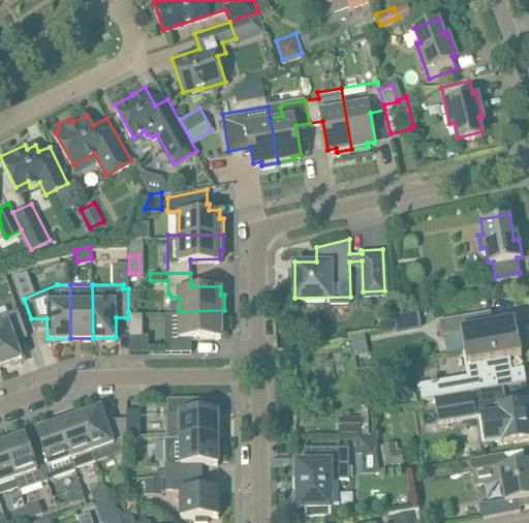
[(0,311),(0,364),(22,357),(16,338),(27,334),(18,306),(6,310),(5,309),(0,311)]
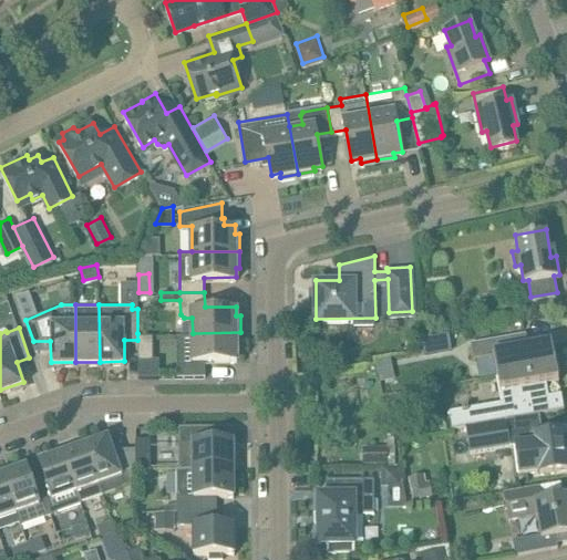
[(497,335),(471,340),(474,356),(475,356),(478,375),(497,372),(556,362),(552,339),(522,344),(519,331),(497,335)]
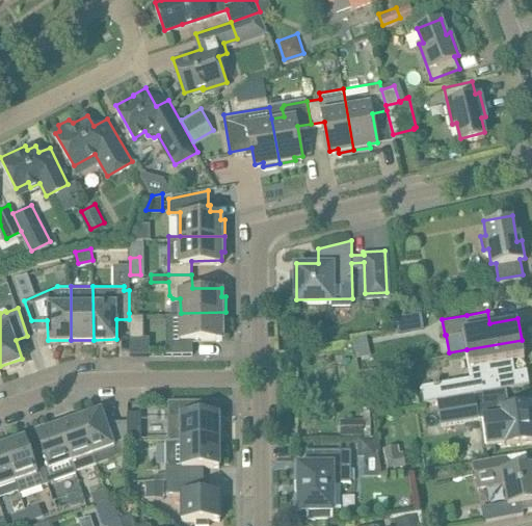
[(225,312),(181,313),(181,337),(222,337),(222,329),(225,329),(225,312)]
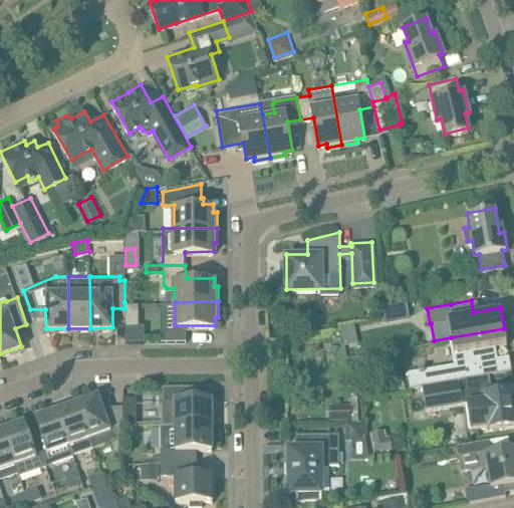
[(406,301),(381,305),(383,317),(408,312),(406,301)]
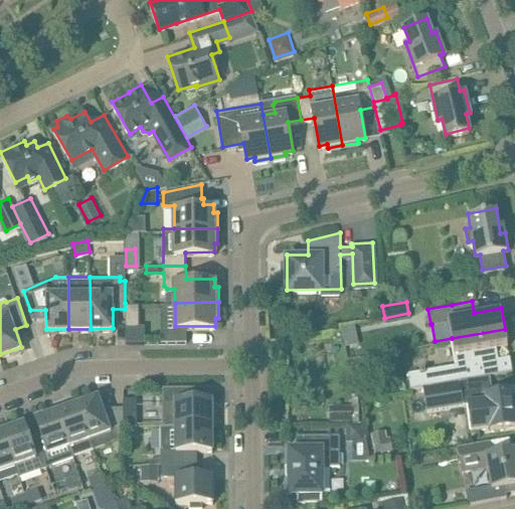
[(125,303),(125,309),(125,325),(139,325),(139,303),(125,303)]
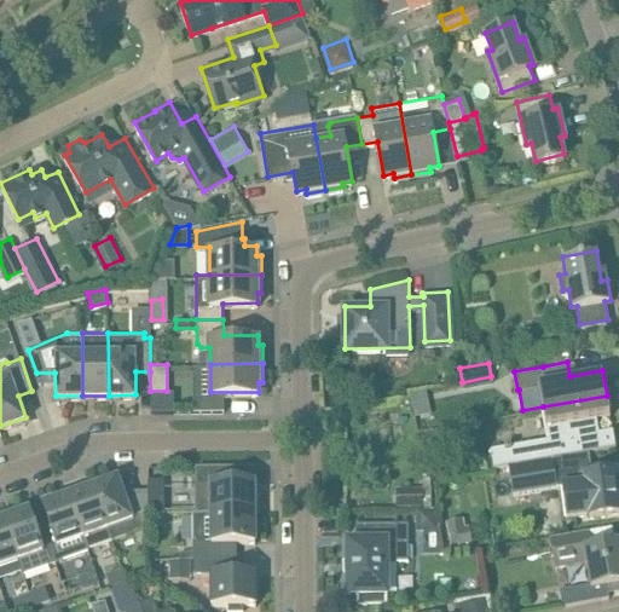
[(426,386),(410,388),(412,400),(427,398),(426,386)]
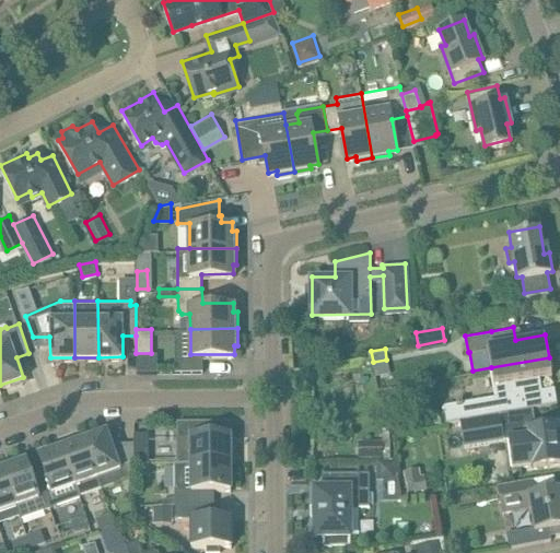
[(446,420),(461,418),(502,411),(557,400),(555,386),(543,388),(539,375),(552,373),(549,357),(491,367),(497,393),(463,399),(463,398),(456,399),(456,401),(444,402),(446,420)]
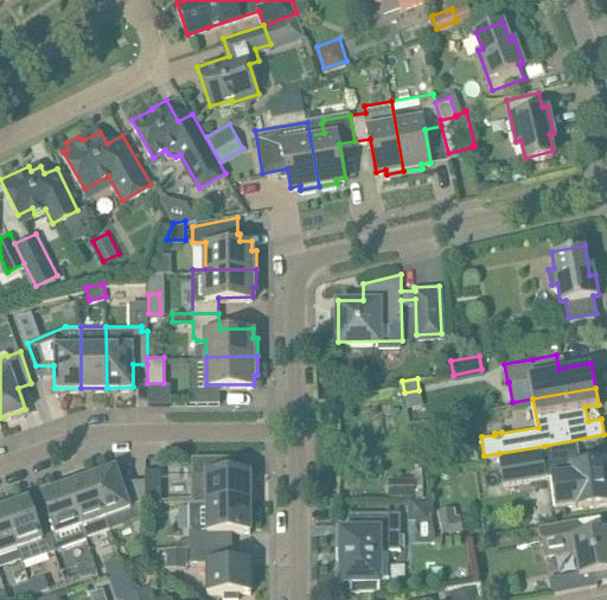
[(544,446),(499,453),(503,482),(545,474),(551,473),(555,506),(579,503),(606,498),(606,472),(605,458),(580,461),(577,441),(544,446)]
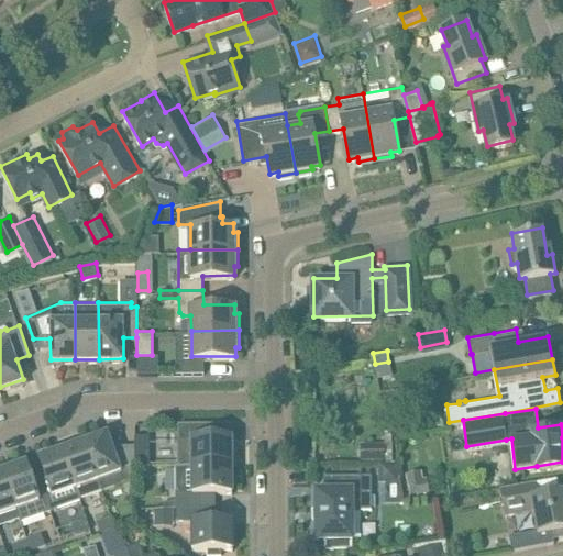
[(208,420),(178,421),(178,463),(192,463),(231,463),(230,433),(230,434),(208,434),(208,420)]
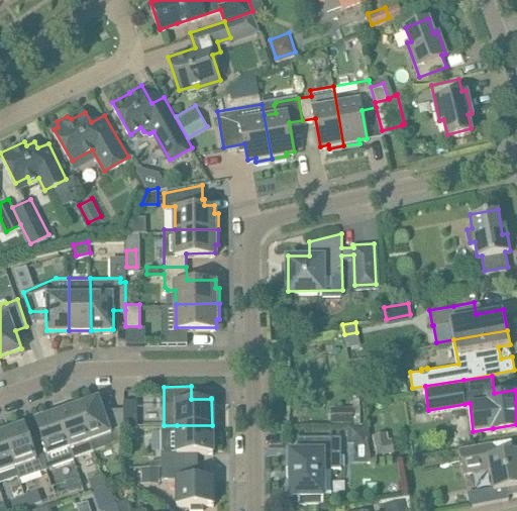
[(77,402),(90,438),(93,448),(123,435),(123,425),(123,406),(103,407),(98,395),(77,402)]
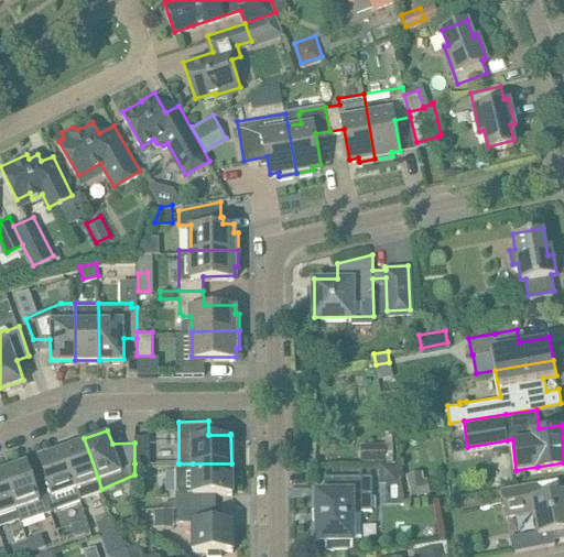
[(361,440),(361,458),(386,457),(386,444),(392,444),(392,430),(386,432),(386,439),(361,440)]
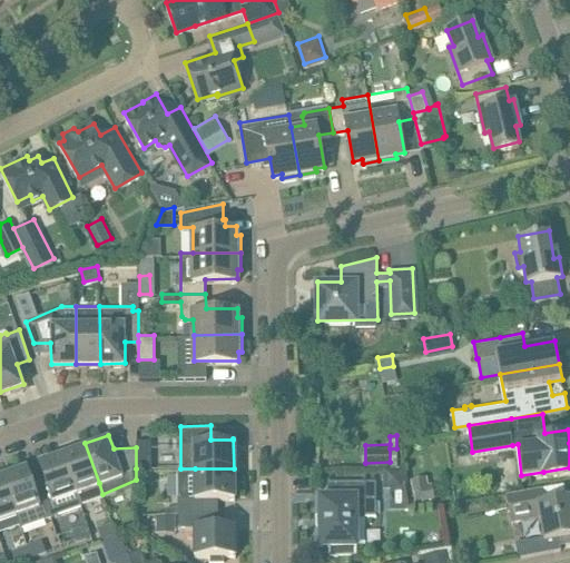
[(136,438),(136,447),(136,468),(151,468),(150,438),(136,438)]
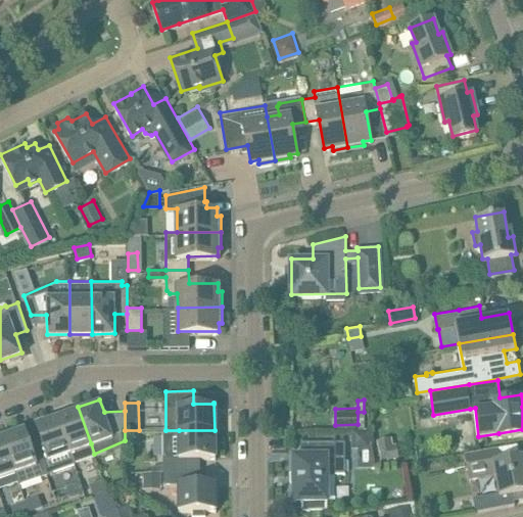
[(91,443),(78,407),(57,415),(69,451),(74,461),(94,454),(91,443)]
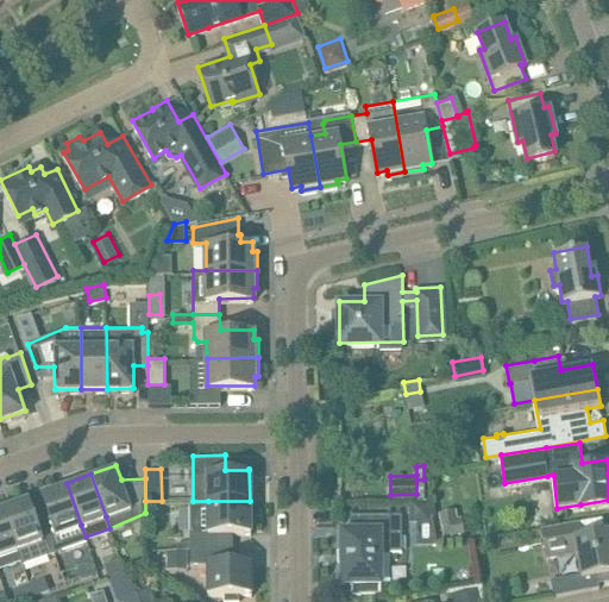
[(81,525),(67,483),(42,491),(48,509),(41,512),(55,550),(86,539),(86,537),(81,525)]
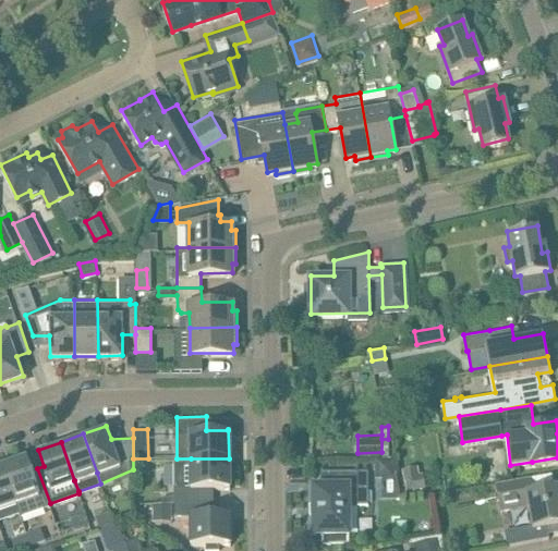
[(50,503),(37,468),(32,470),(25,454),(2,463),(16,502),(21,514),(50,503)]
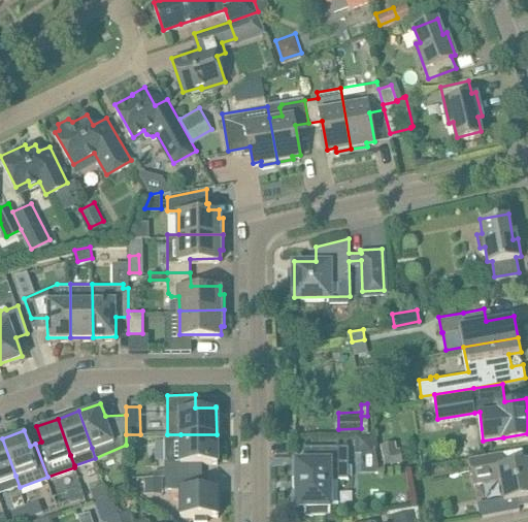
[(373,448),(373,431),(356,432),(357,450),(362,450),(362,457),(376,457),(375,448),(373,448)]
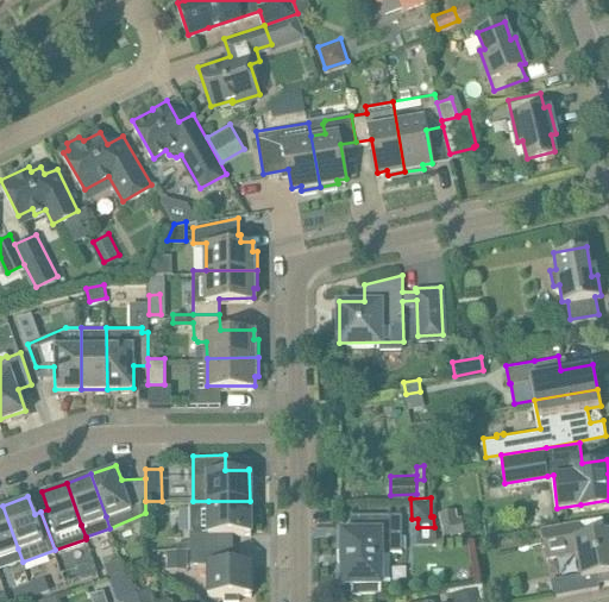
[(251,532),(250,501),(208,501),(193,501),(189,501),(189,546),(223,546),(221,531),(249,531),(249,532),(251,532)]
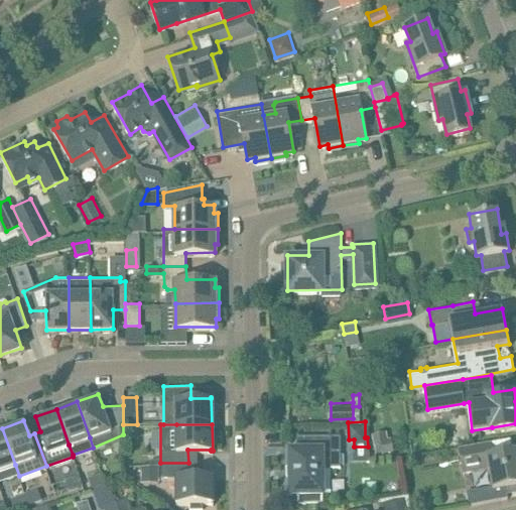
[(2,428),(0,428),(0,469),(15,465),(2,428)]
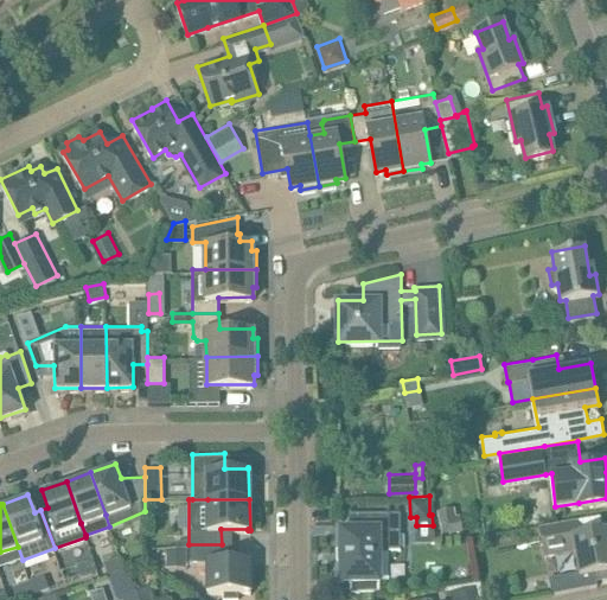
[(438,508),(442,533),(462,529),(459,512),(457,512),(455,504),(438,508)]
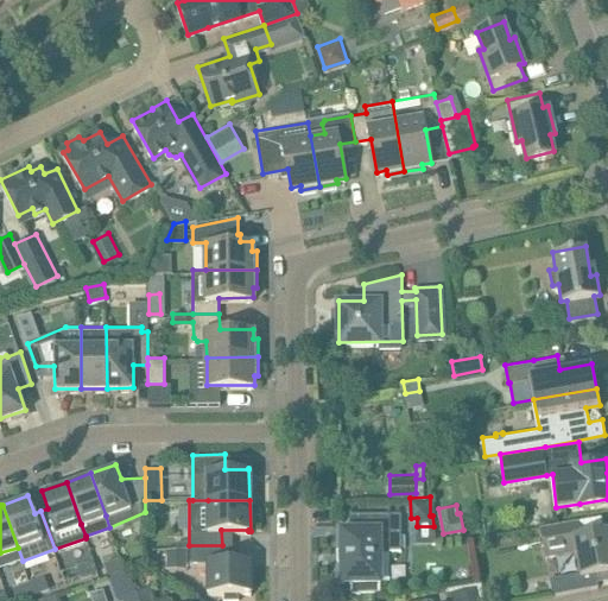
[(350,527),(341,527),(342,580),(350,580),(350,589),(380,589),(380,580),(380,548),(401,548),(400,511),(374,511),(350,512),(350,527)]
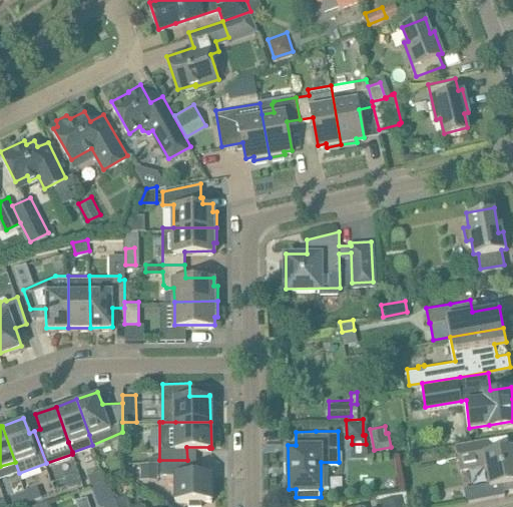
[(486,462),(486,464),(490,484),(503,481),(504,487),(512,485),(512,444),(490,449),(488,436),(456,442),(460,467),(486,462)]
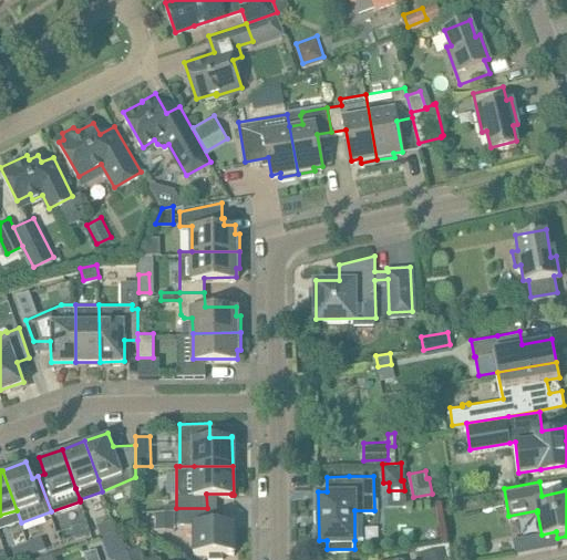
[(234,551),(234,520),(233,520),(233,521),(207,521),(207,508),(176,508),(177,522),(194,522),(194,550),(208,550),(208,557),(224,557),(224,550),(233,550),(233,551),(234,551)]
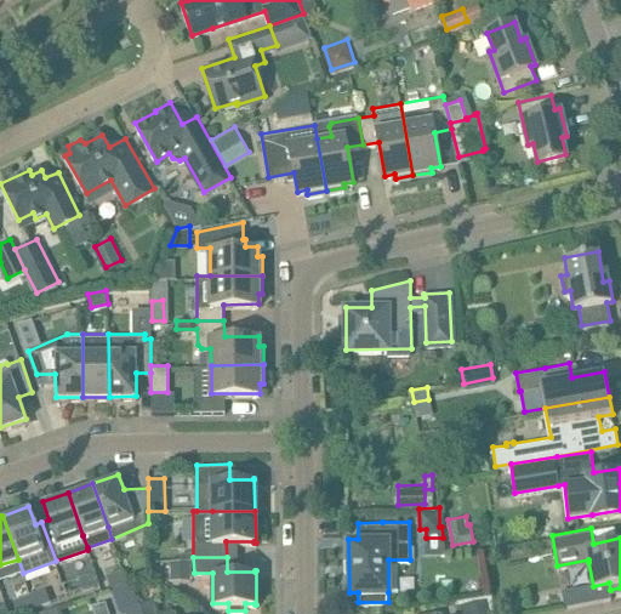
[(126,579),(123,566),(106,572),(110,585),(126,579)]
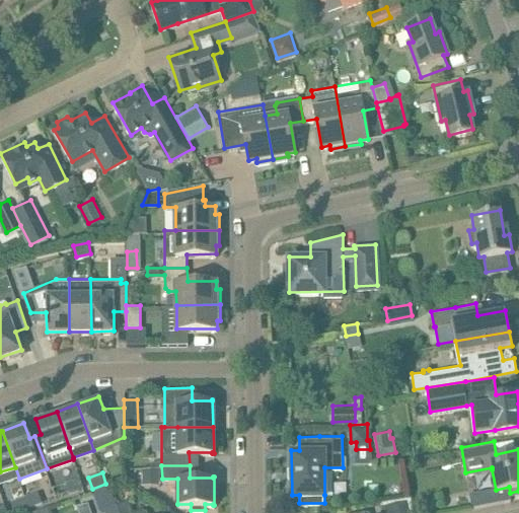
[(83,486),(80,474),(66,479),(69,491),(83,486)]
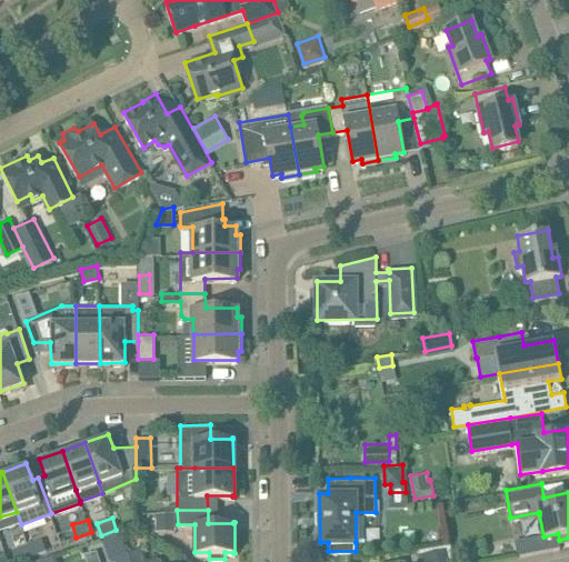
[(126,543),(121,530),(108,534),(112,548),(126,543)]
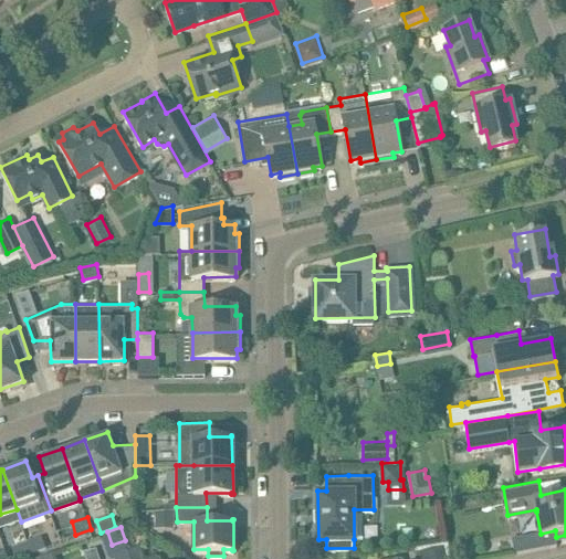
[(27,538),(31,550),(45,545),(42,533),(27,538)]
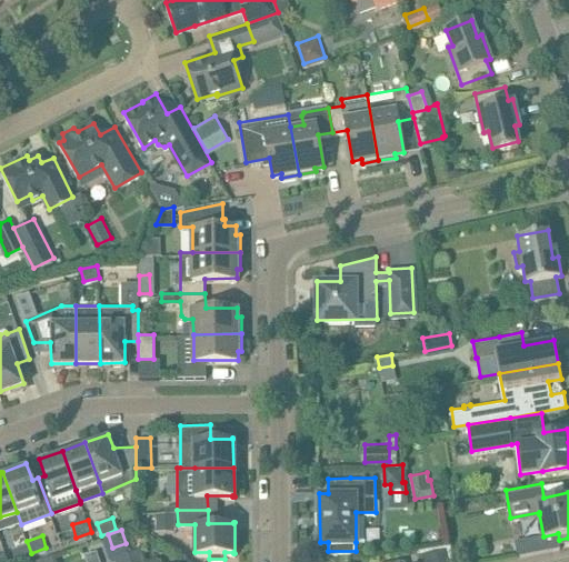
[(17,558),(31,553),(27,541),(12,545),(17,558)]
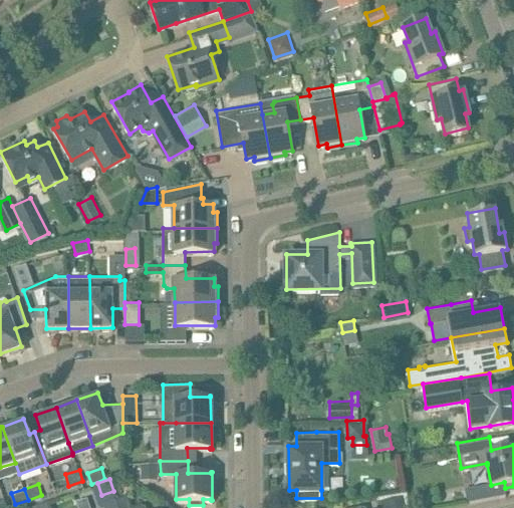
[(147,507),(146,505),(141,502),(132,505),(127,493),(114,497),(118,507),(147,507)]
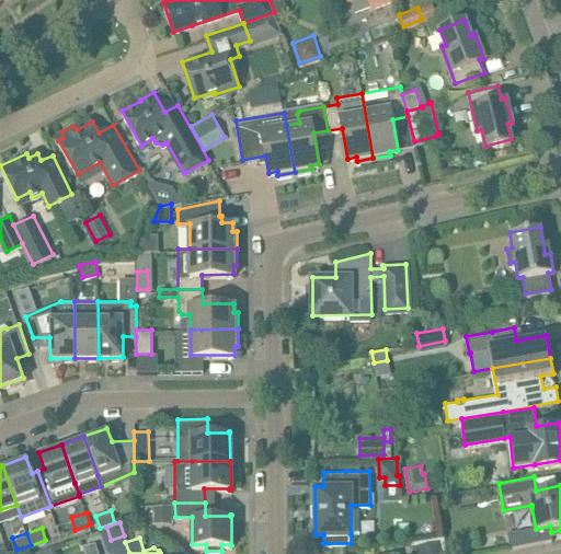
[(413,546),(414,553),(443,553),(439,539),(413,546)]
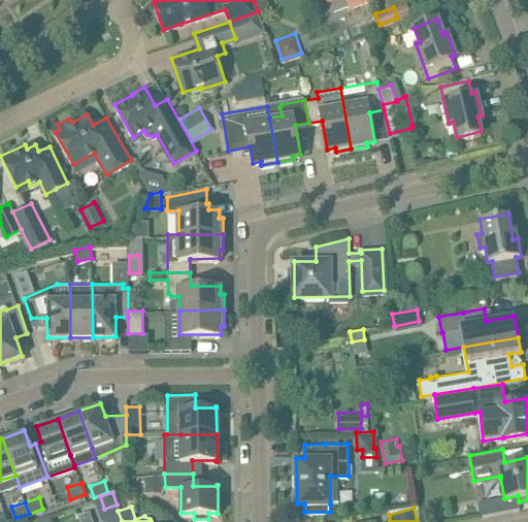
[(25,519),(26,521),(53,521),(51,512),(25,519)]
